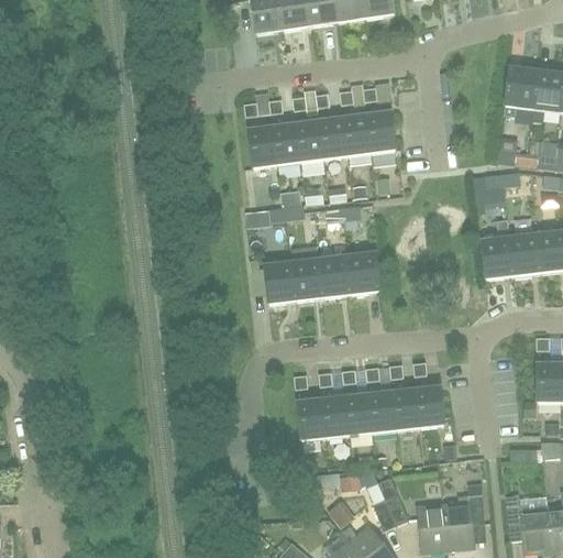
[(283,30),(278,0),(249,0),(254,34),(283,30)]
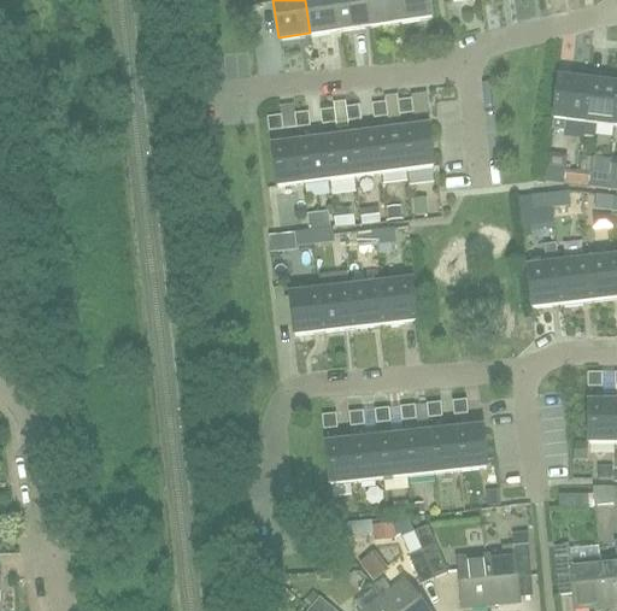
[(340,28),(335,0),(305,0),(310,33),(340,28)]
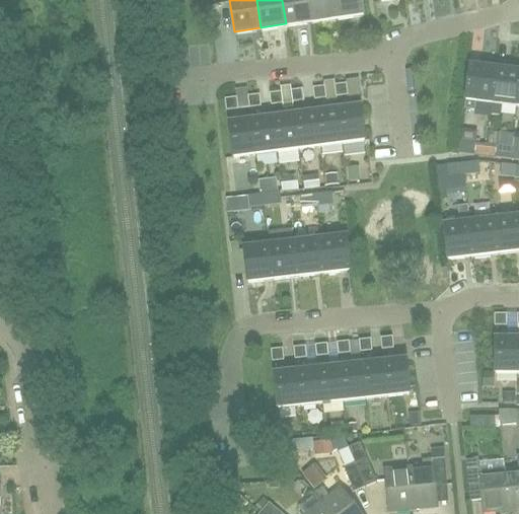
[(311,19),(308,0),(282,0),(286,23),(311,19)]
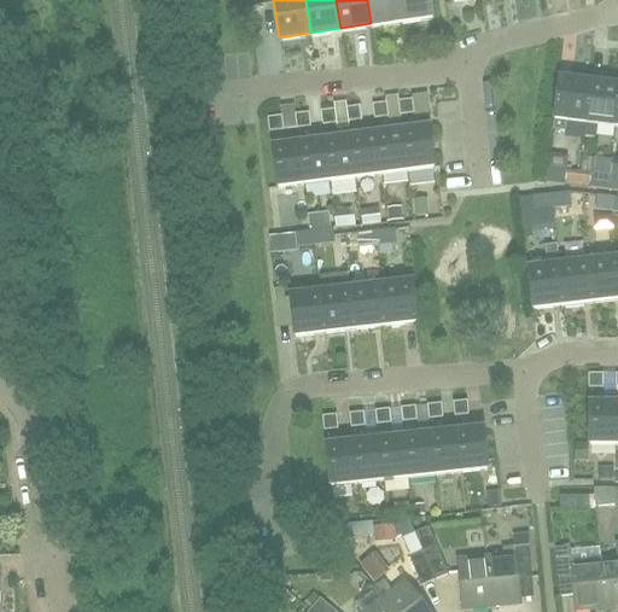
[(401,18),(398,0),(367,0),(371,23),(401,18)]
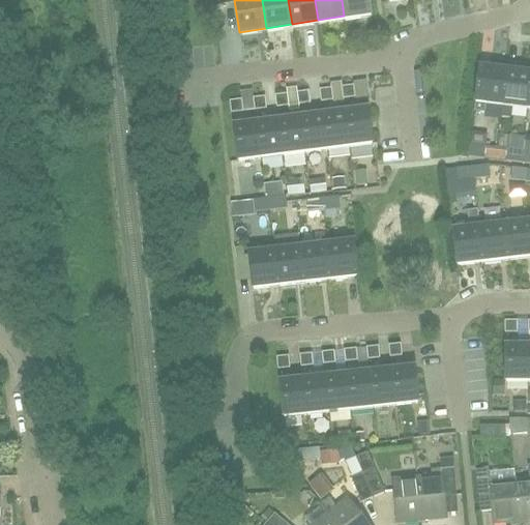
[(342,0),(344,16),(371,11),(369,0),(342,0)]
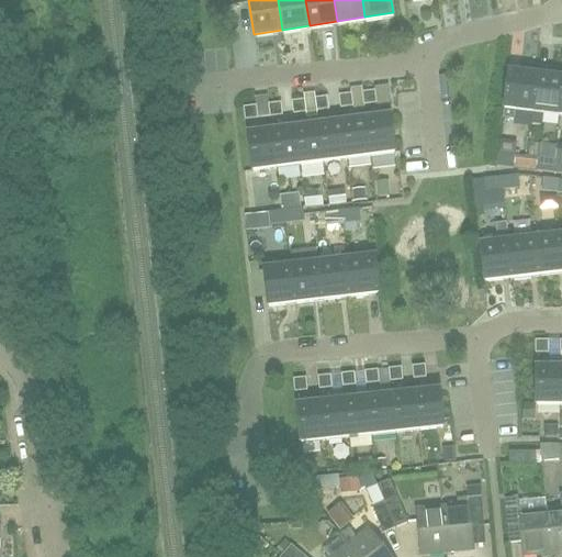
[(530,108),(536,68),(507,65),(503,104),(530,108)]
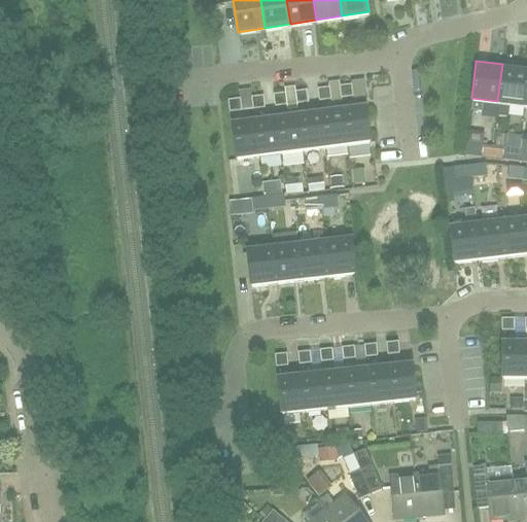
[(526,74),(526,67),(502,64),(497,101),(499,101),(498,112),(507,113),(508,102),(523,104),(526,74)]
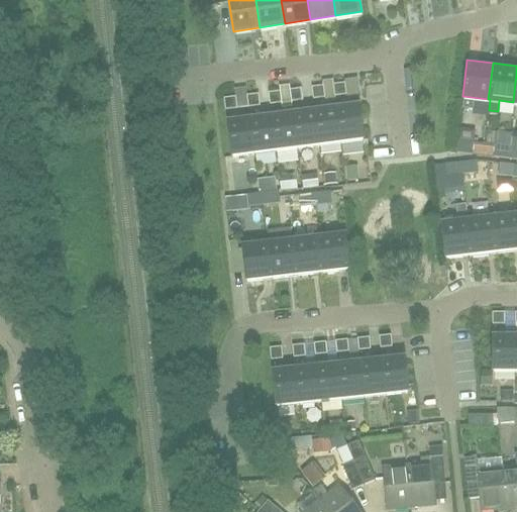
[(334,93),(346,91),(345,80),(333,81),(334,93)]
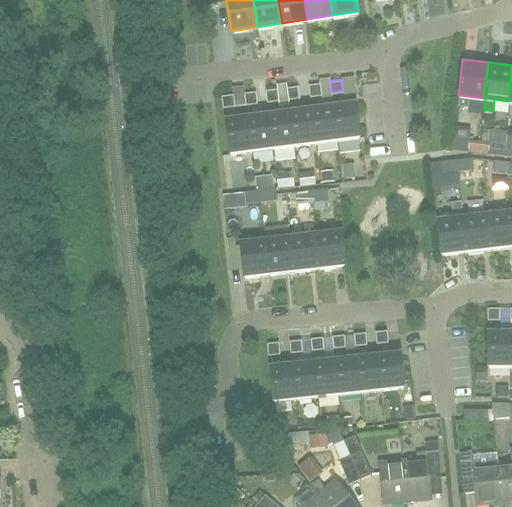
[(310,95),(321,93),(320,81),(309,83),(310,95)]
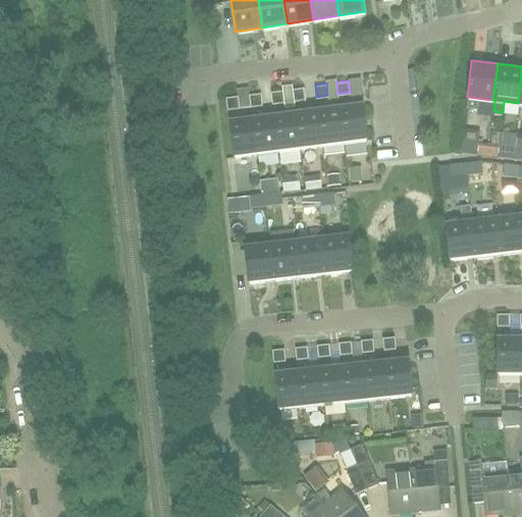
[(294,99),(306,98),(304,86),(293,88),(294,99)]
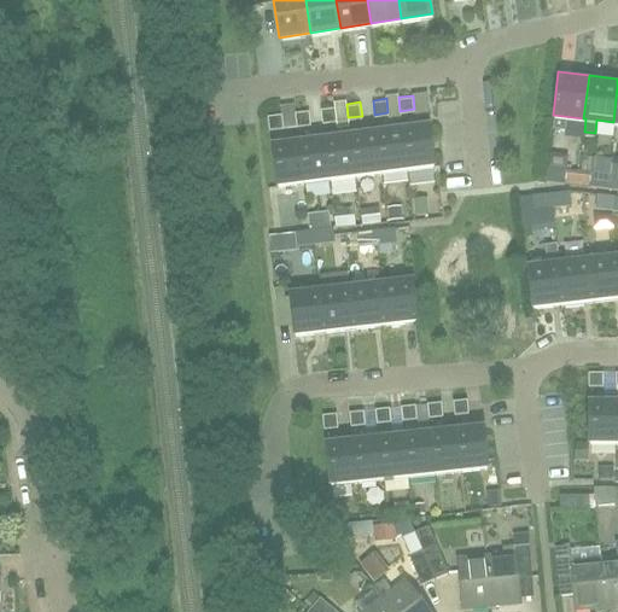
[(322,121),(337,118),(334,105),(321,106),(322,121)]
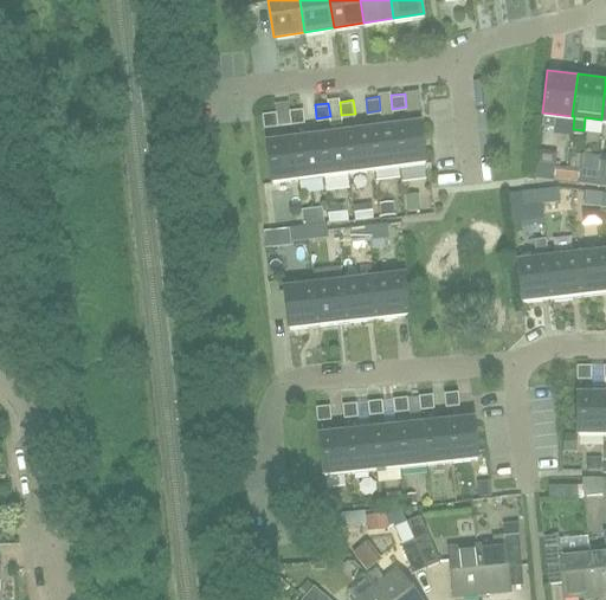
[(291,122),(304,120),(303,107),(290,108),(291,122)]
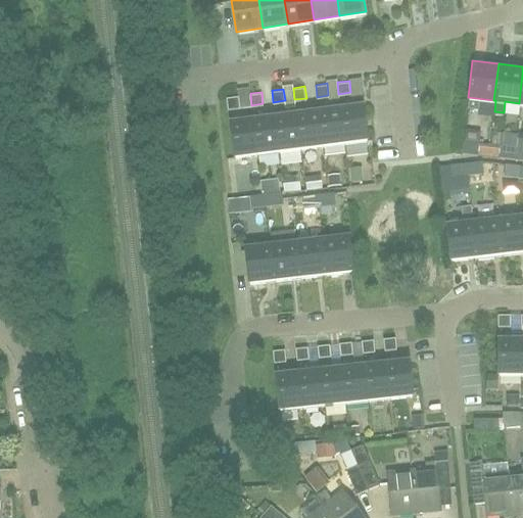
[(228,107),(240,106),(238,94),(227,96),(228,107)]
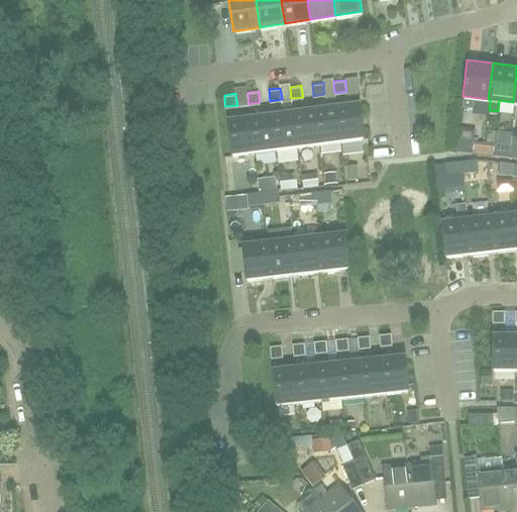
[(340,139),(364,136),(358,100),(335,103),(340,139)]
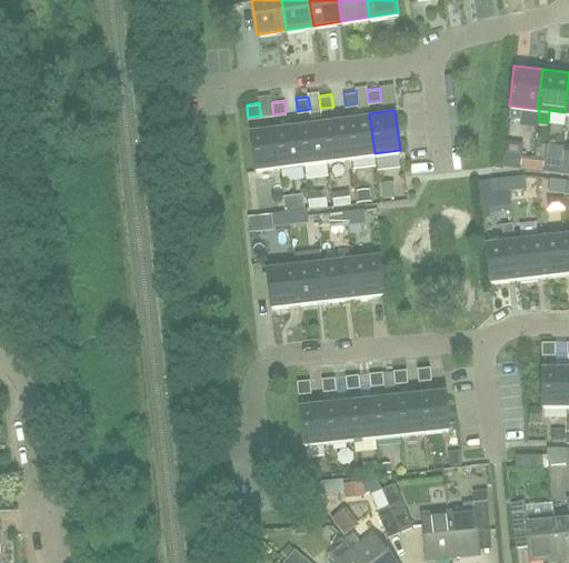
[(375,153),(369,113),(346,117),(350,156),(375,153)]
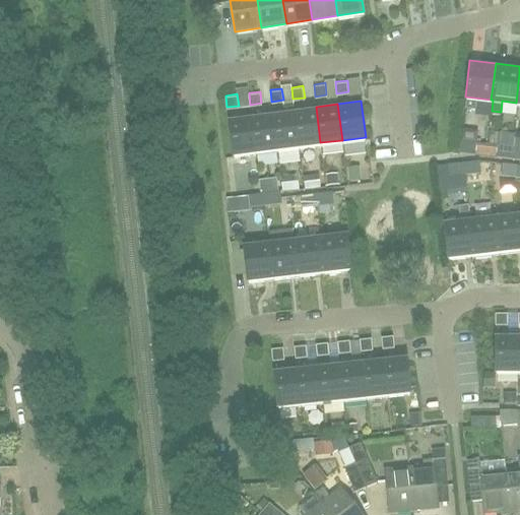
[(320,142),(316,107),(294,109),(299,145),(320,142)]
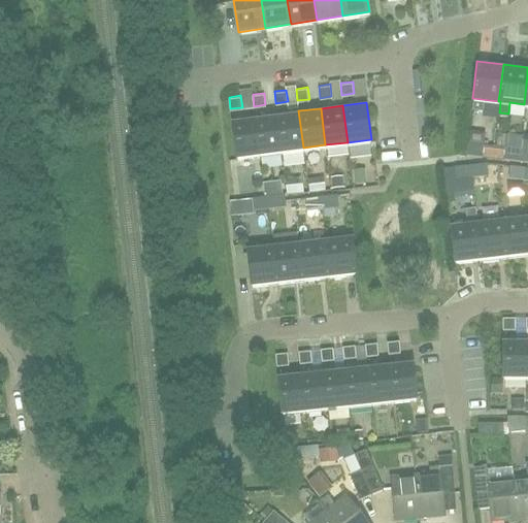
[(303,148),(298,110),(275,113),(281,151),(303,148)]
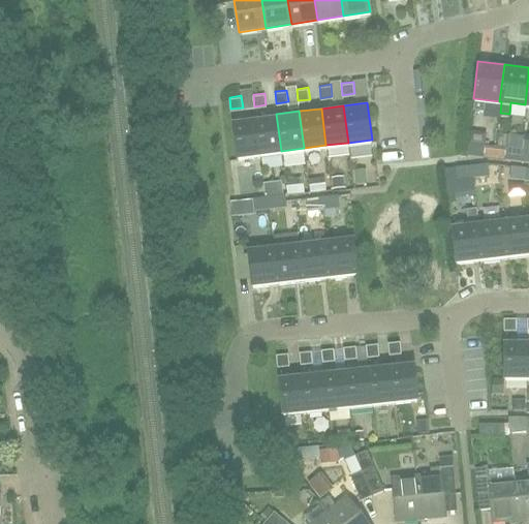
[(281,151),(276,114),(253,117),(258,154),(281,151)]
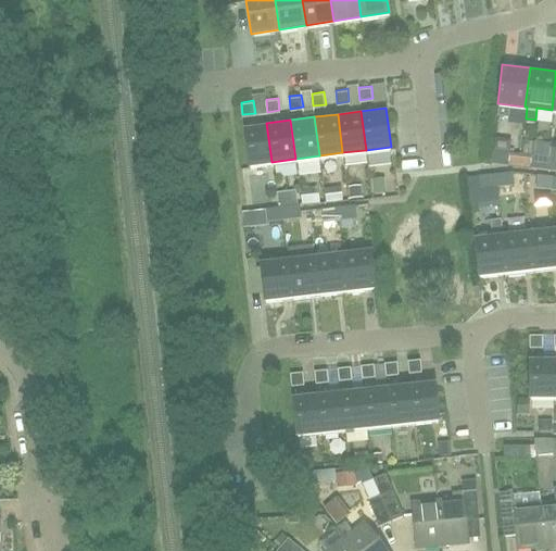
[(272,162),(266,123),(242,126),(248,165),(272,162)]
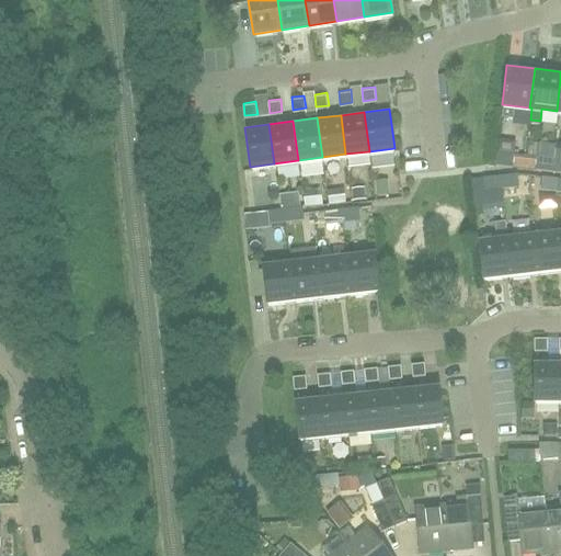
[(493,162),(513,163),(550,168),(553,142),(538,140),(537,154),(495,148),(493,162)]
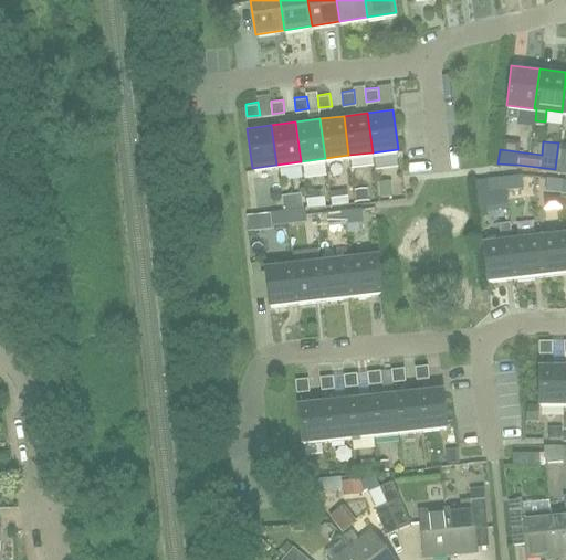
[(565,143),(558,143),(555,169),(565,170),(565,143)]
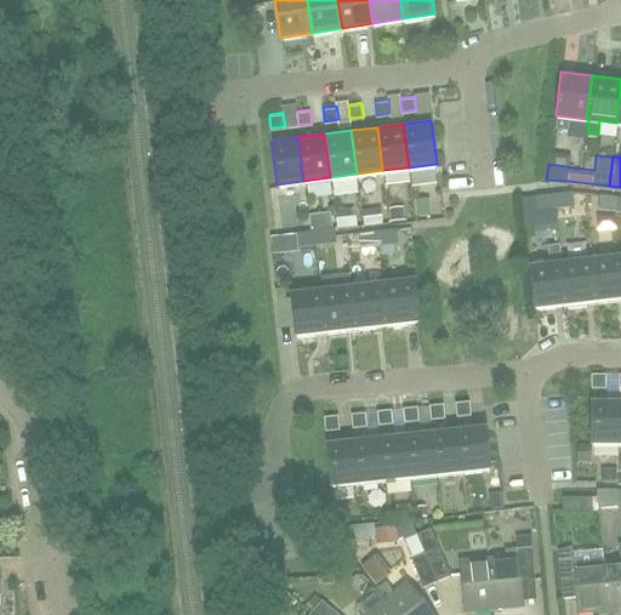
[(554,205),(574,203),(573,188),(553,191),(554,205)]
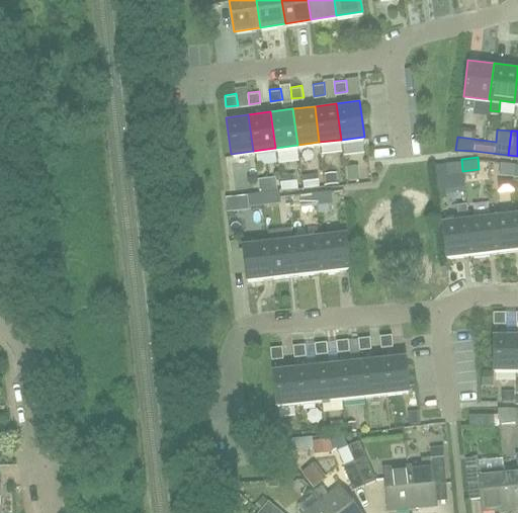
[(462,171),(461,159),(446,161),(447,173),(462,171)]
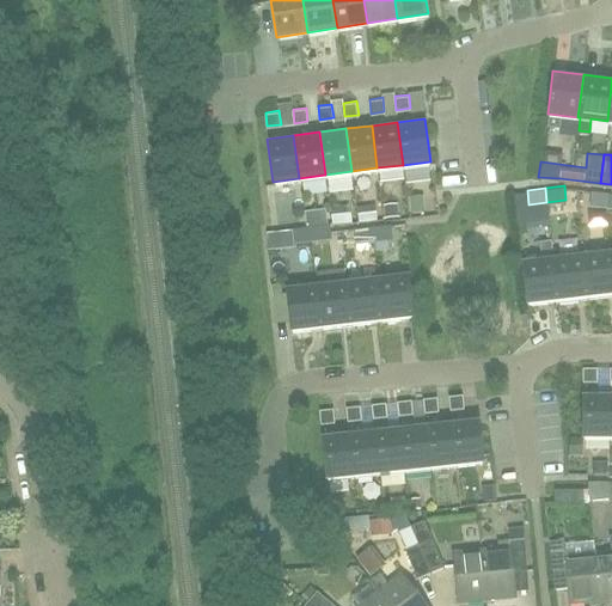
[(589,203),(609,206),(610,191),(592,189),(589,203)]
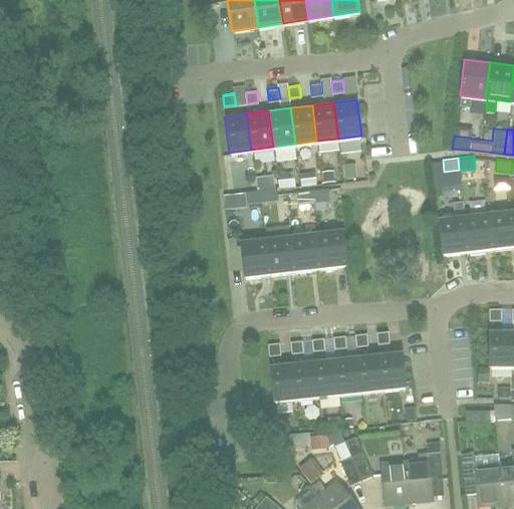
[(281,176),(282,186),(299,183),(298,173),(281,176)]
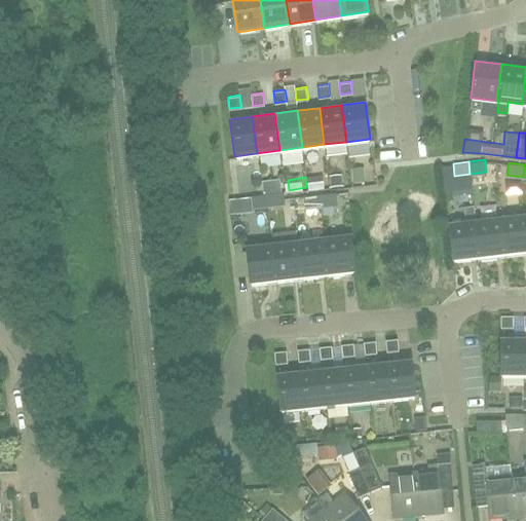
[(285,203),(284,196),(283,191),(283,190),(267,192),(268,205),(270,205),(282,203),(285,203)]
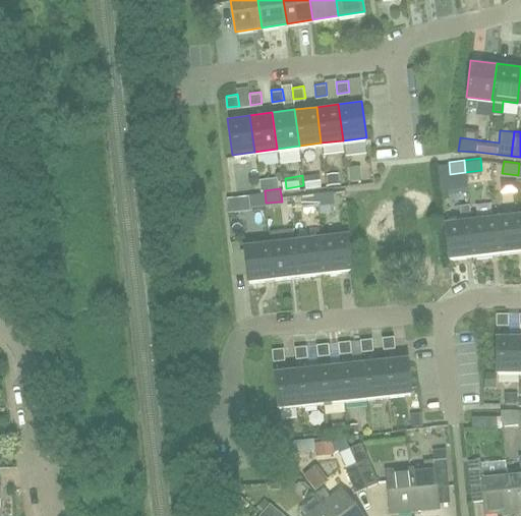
[(317,204),(333,202),(332,189),(316,190),(317,204)]
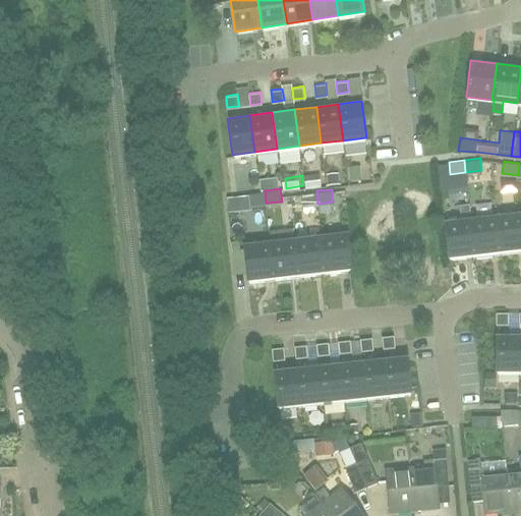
[(266,203),(265,190),(248,192),(250,205),(266,203)]
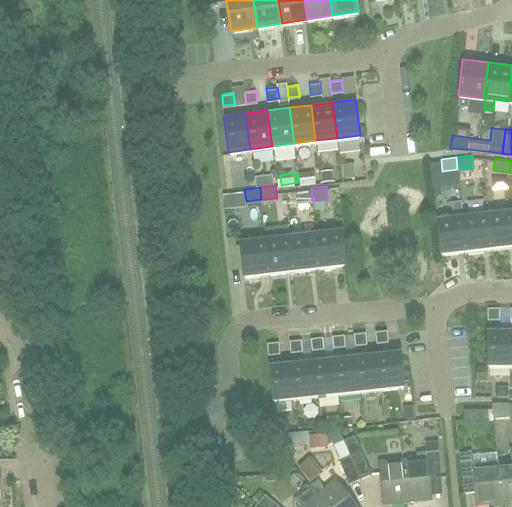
[(312,200),(311,187),(295,189),(296,202),(312,200)]
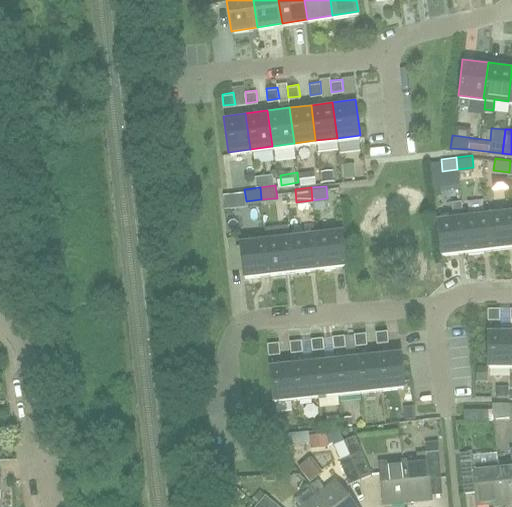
[(511,243),(511,207),(488,210),(492,246),(511,243)]
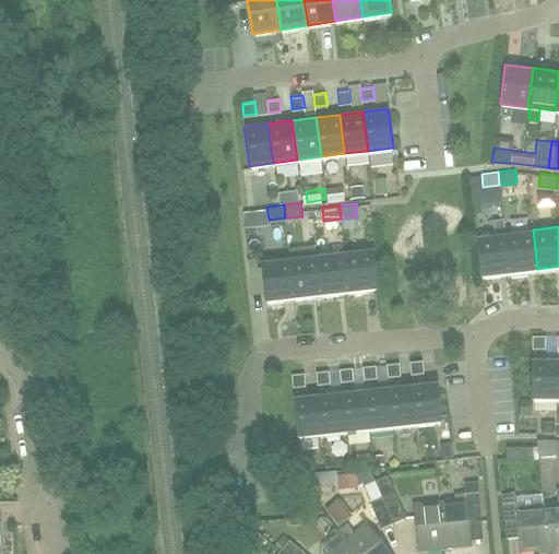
[(537,269),(533,230),(504,233),(510,272),(537,269)]
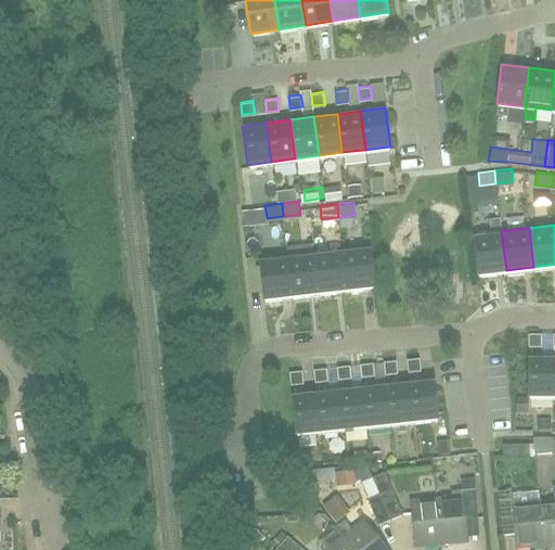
[(506,270),(501,231),(473,234),(478,273),(506,270)]
